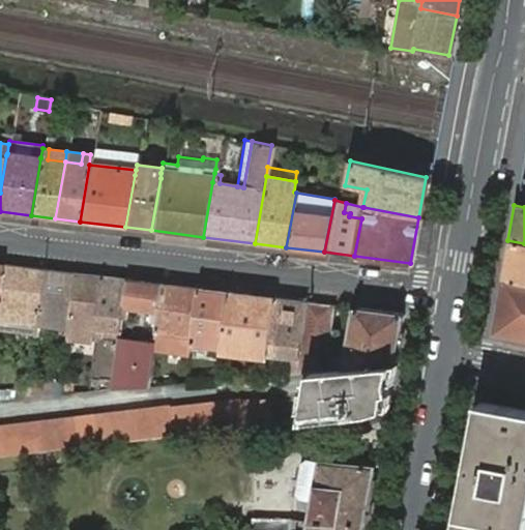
[(524,243),(507,240),(501,275),(524,280),(524,243)]
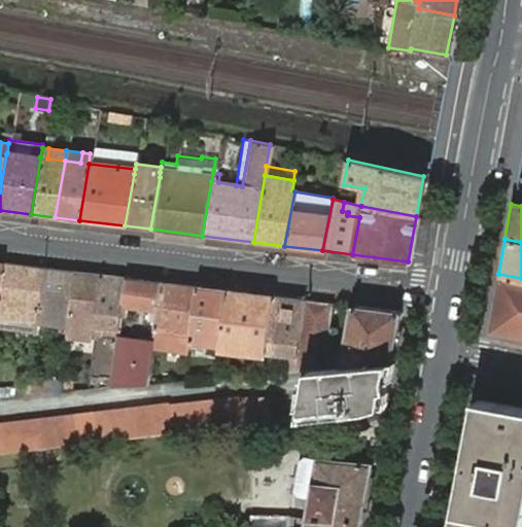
[(0,318),(33,322),(40,268),(1,262),(0,272),(0,318)]
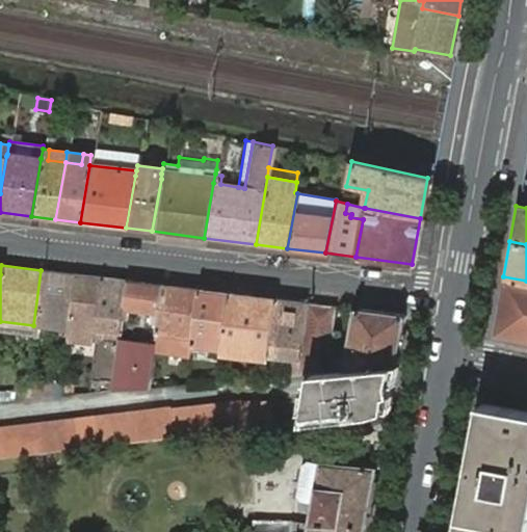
[(41,270),(33,325),(66,329),(72,273),(41,270)]
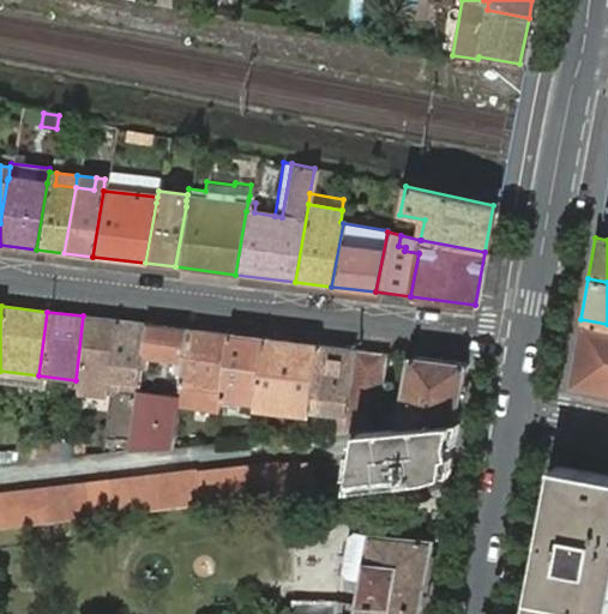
[(76,380),(74,391),(104,396),(106,385),(107,379),(113,319),(83,315),(76,380)]
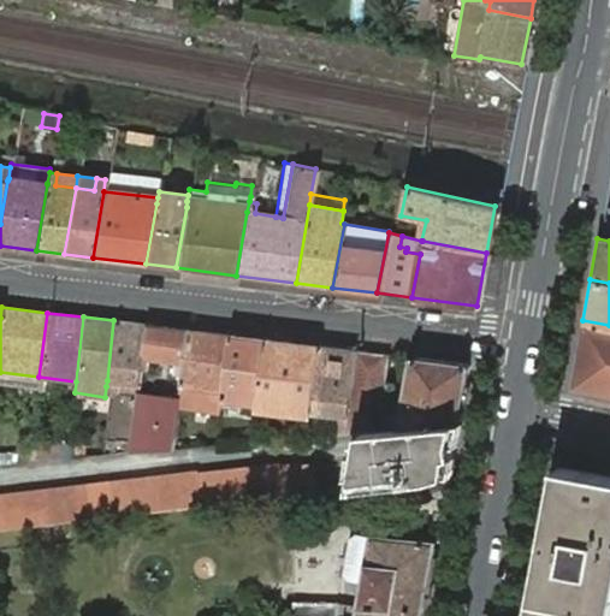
[(136,384),(138,366),(140,356),(143,325),(113,320),(107,380),(106,386),(113,386),(113,381),(130,384),(129,389),(135,390),(136,384)]
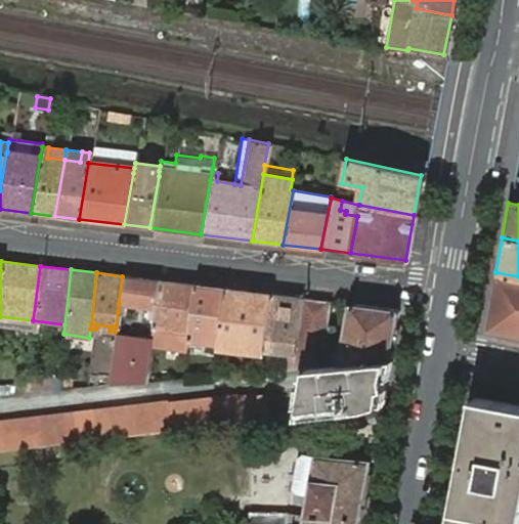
[(518,276),(495,272),(485,325),(485,328),(486,329),(487,329),(518,335),(518,276)]
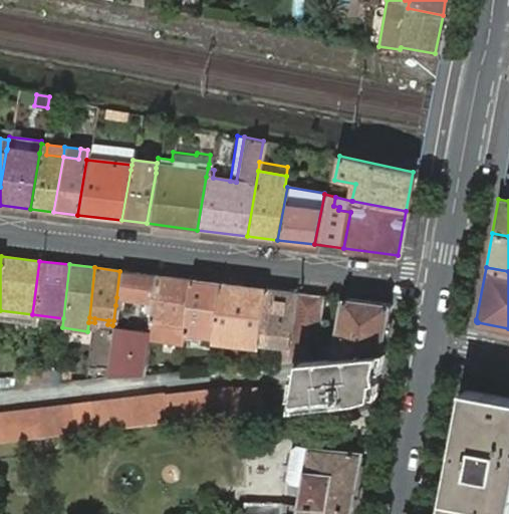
[(125,298),(151,301),(153,290),(155,275),(119,271),(116,297),(115,305),(123,306),(125,298)]
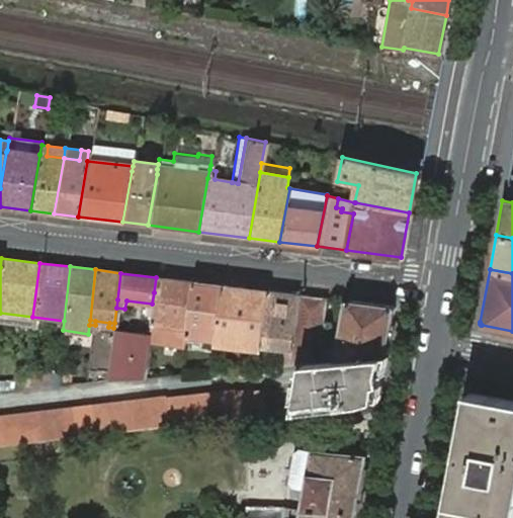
[(182,345),(183,339),(184,332),(184,329),(190,281),(160,277),(158,293),(154,292),(152,304),(149,325),(149,328),(148,335),(147,340),(182,345)]
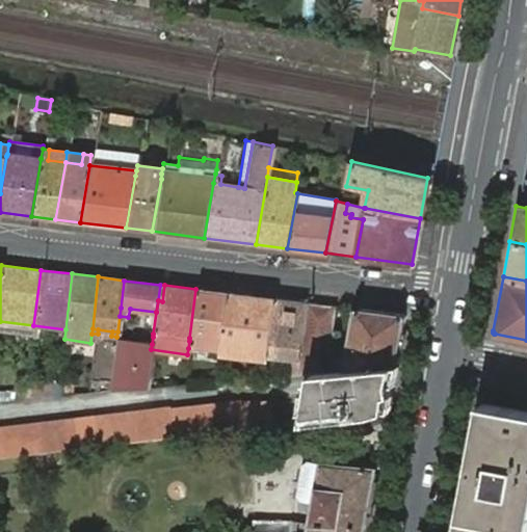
[(219,344),(227,293),(195,289),(189,338),(189,341),(204,343),(219,344)]
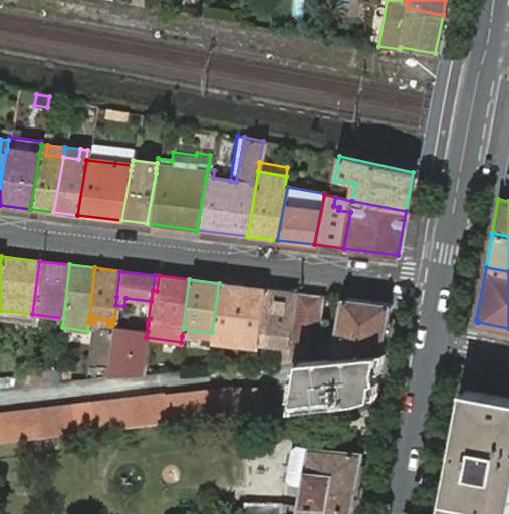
[(212,332),(211,339),(256,345),(256,341),(264,288),(219,283),(212,332)]
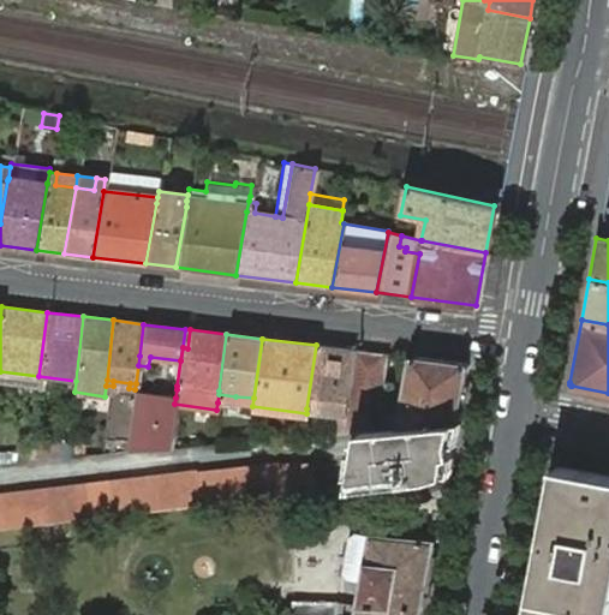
[(334,413),(332,434),(340,433),(342,413),(351,350),(316,345),(306,408),(334,413)]
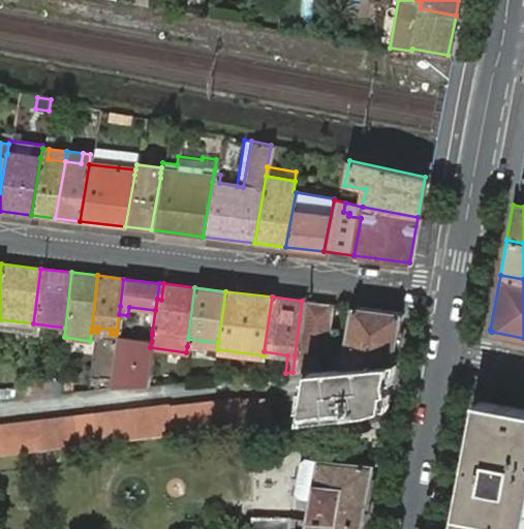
[(293,372),(308,371),(321,370),(324,353),(331,305),(302,301),(295,355),(293,372)]
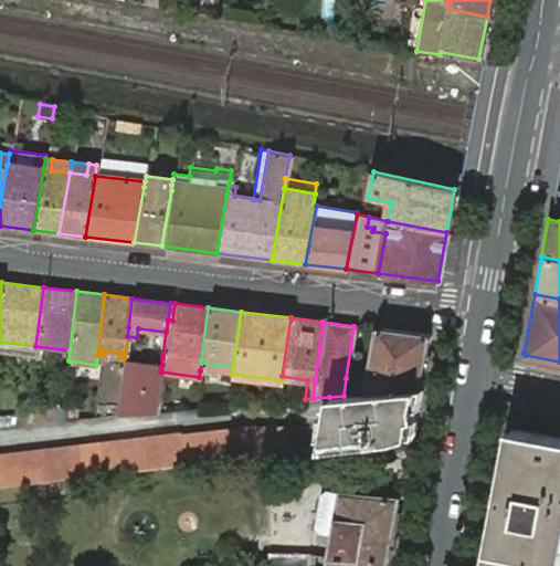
[(365,394),(416,388),(426,336),(426,335),(425,335),(377,328),(367,383),(365,394)]
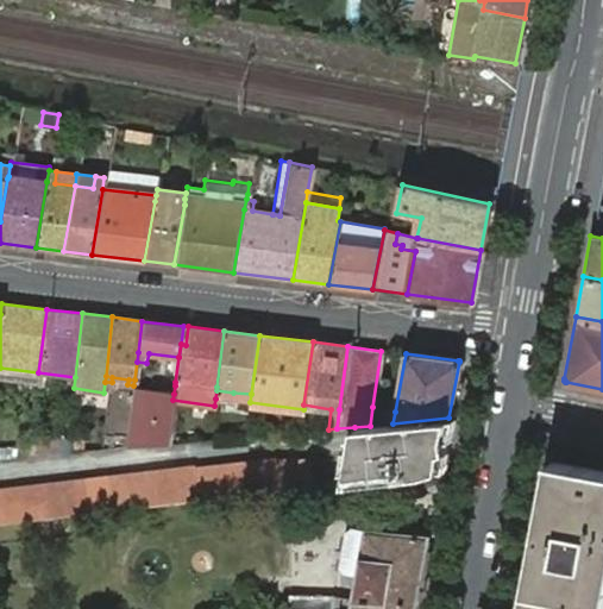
[(132,402),(126,446),(167,445),(171,406),(167,405),(132,402)]
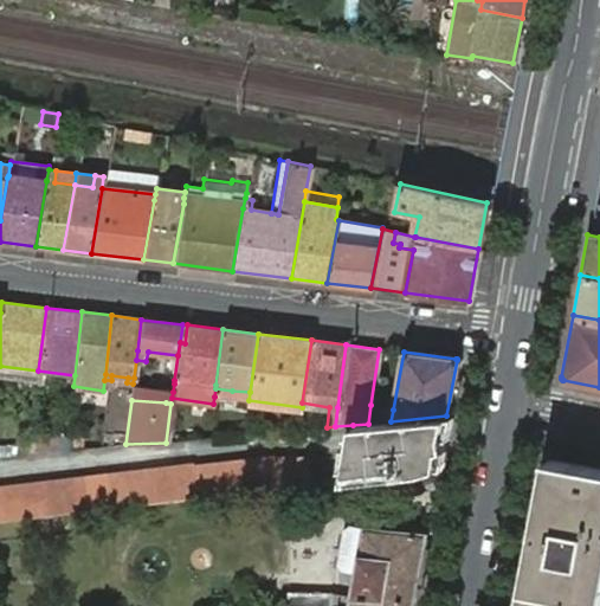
[(371,405),(368,424),(391,421),(393,410),(371,405)]
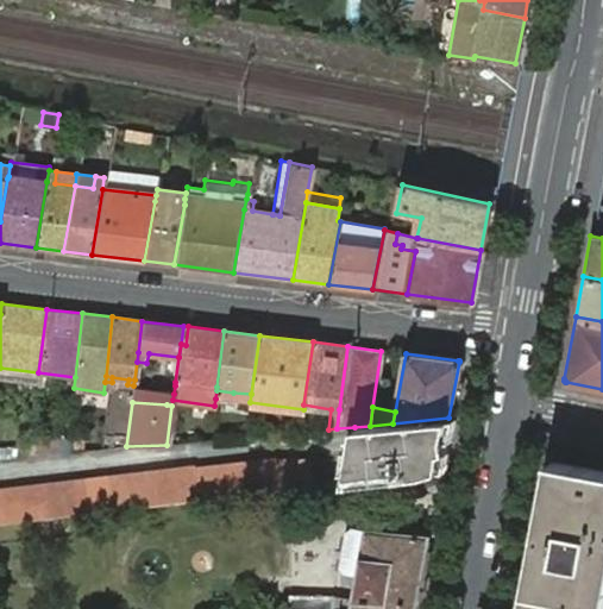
[(424,475),(439,471),(446,433),(448,418),(393,424),(370,426),(355,427),(351,444),(344,484),(349,483),(378,481),(420,476),(424,475)]
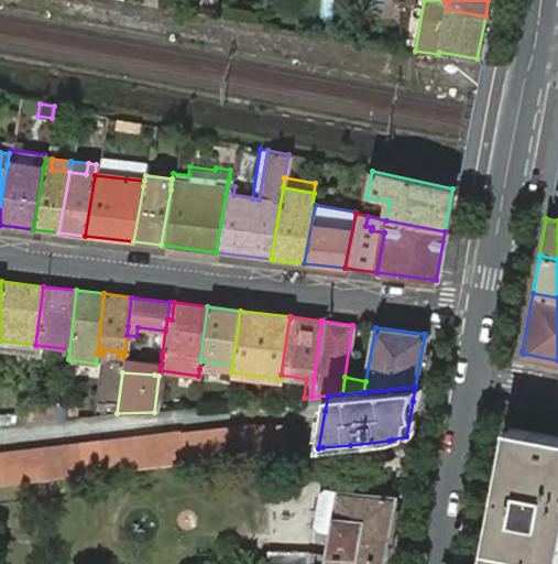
[(176,433),(0,453),(0,484),(283,452),(283,427),(269,427),(253,426),(253,429),(238,427),(238,431),(222,429),(222,432),(207,431),(207,433),(192,432),(192,434),(176,433)]
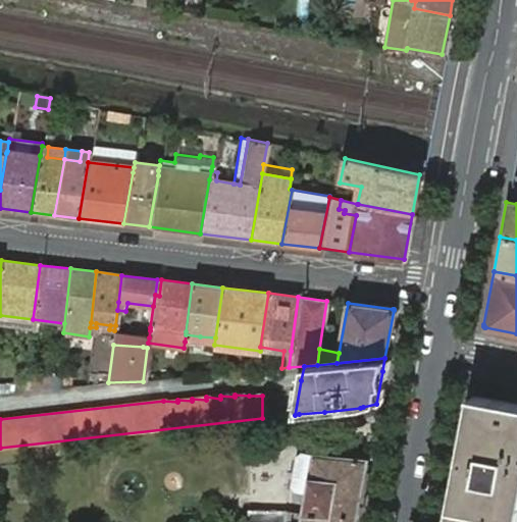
[(516,521),(516,405),(469,396),(445,521),(516,521)]
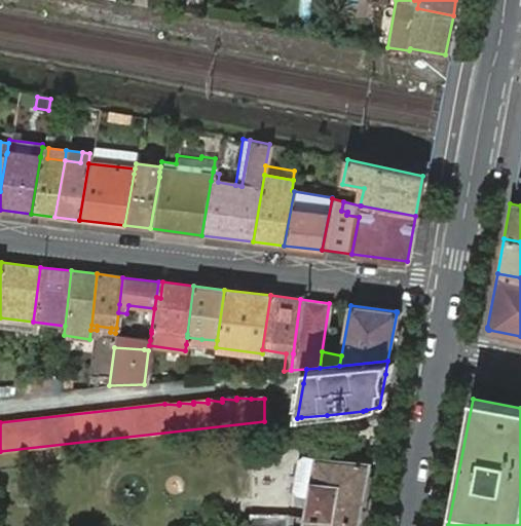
[(377,418),(379,407),(366,410),(363,411),(364,417),(365,420),(377,418)]
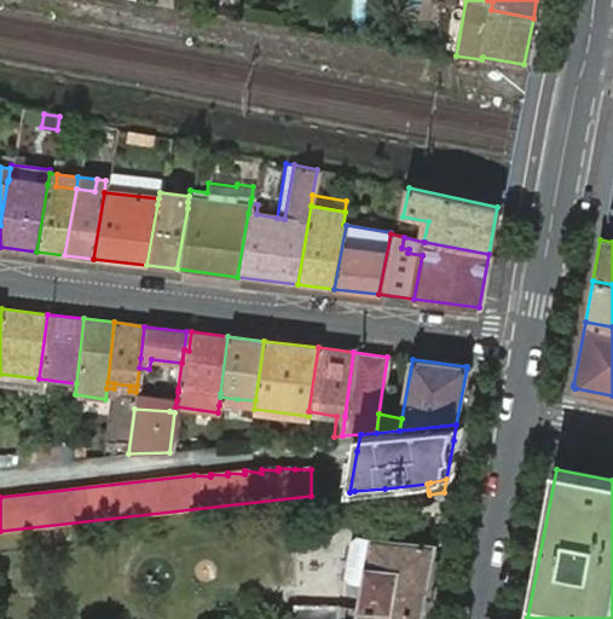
[(354,618),(420,618),(434,545),(371,538),(370,539),(362,586),(354,618)]
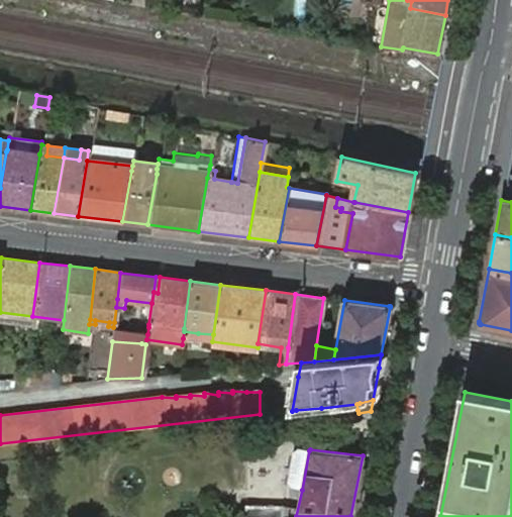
[(279,516),(279,506),(241,505),(241,516),(279,516)]
